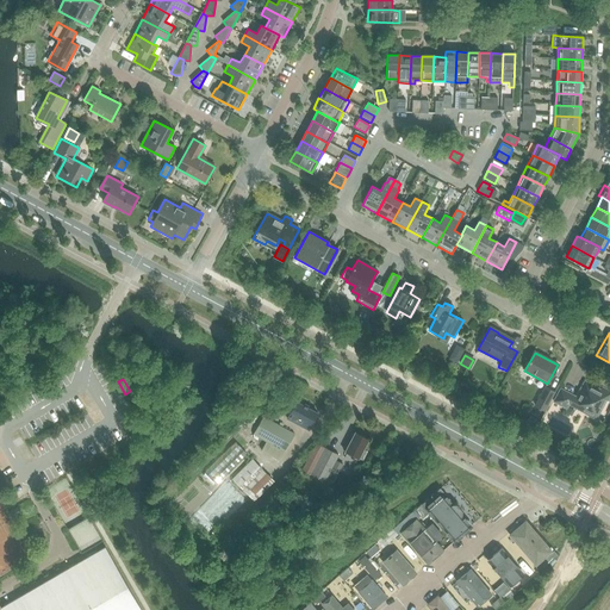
[(585,384),(578,397),(577,398),(576,397),(560,390),(556,397),(553,402),(566,409),(570,404),(596,418),(604,400),(608,403),(609,397),(609,392),(602,388),(599,391),(585,384)]
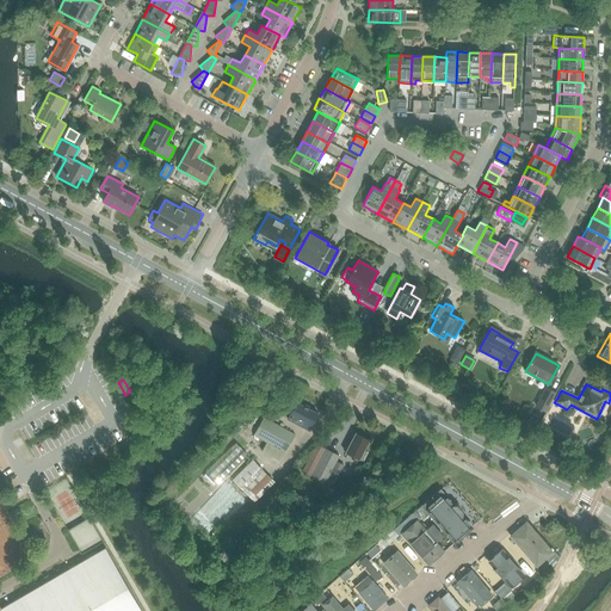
[(545,412),(555,393),(545,388),(541,397),(536,406),(545,412)]
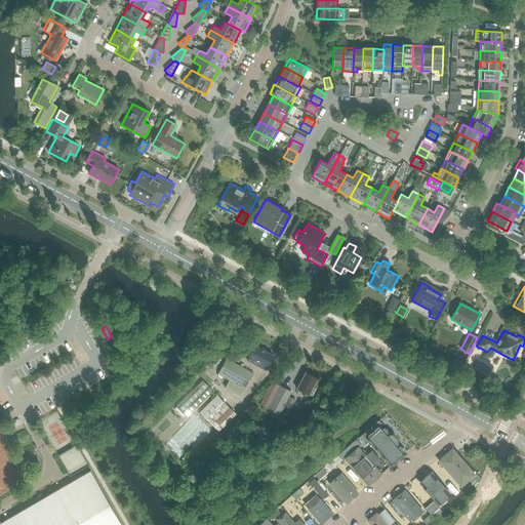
[(254,346),(247,360),(257,366),(266,370),(268,366),(273,355),(254,346)]
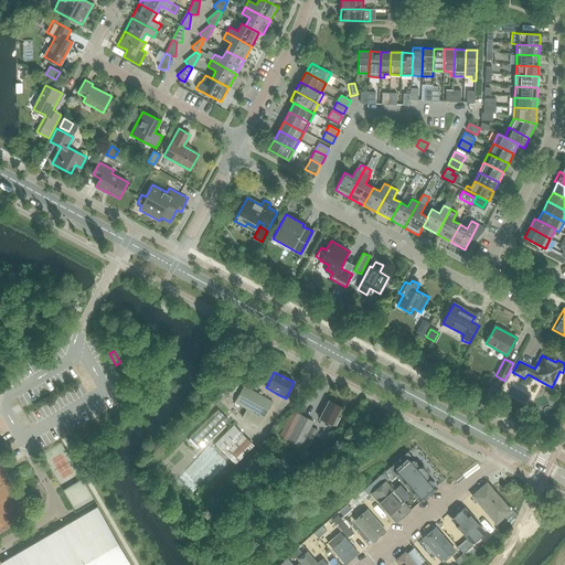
[(246,409),(263,418),(273,402),(244,386),(234,402),(246,409)]
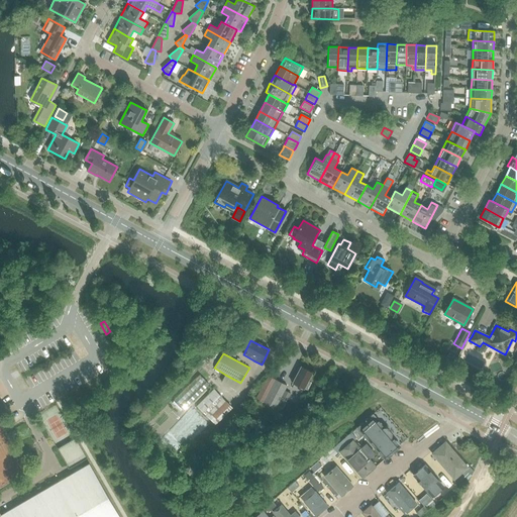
[(295,375),(291,382),(304,388),(307,390),(311,382),(308,381),(312,373),(301,367),(297,376),(295,375)]
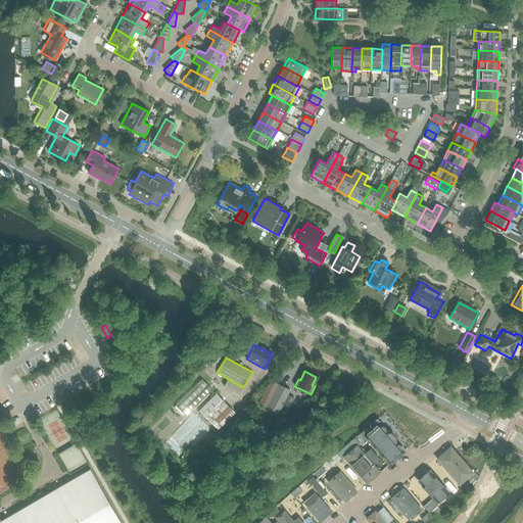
[(228,379),(224,386),(239,394),(243,387),(228,379)]
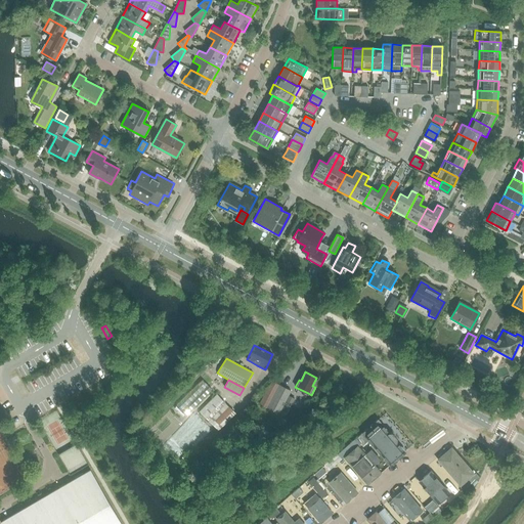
[(259,403),(267,407),(278,385),(271,381),(259,403)]
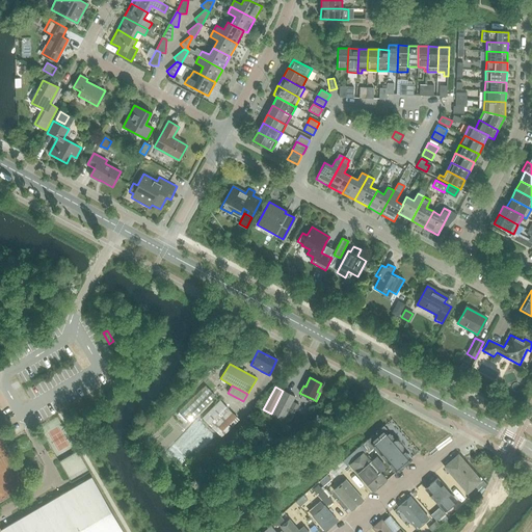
[(283,391),(271,414),(283,420),(288,410),(294,414),(299,404),(293,401),(295,397),(283,391)]
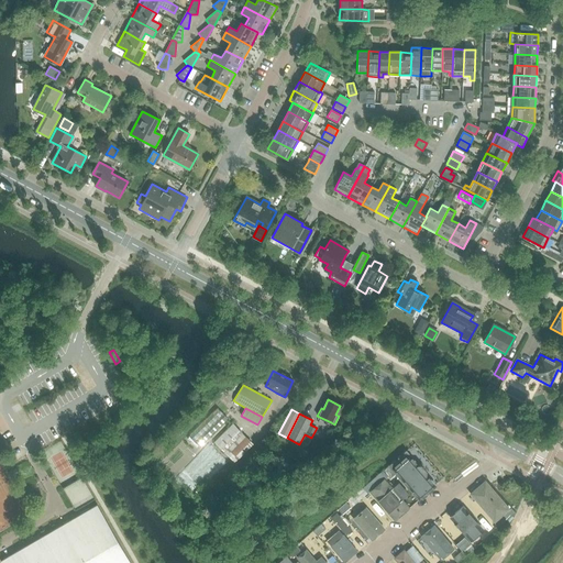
[(233,423),(213,442),(234,463),(253,444),(233,423)]
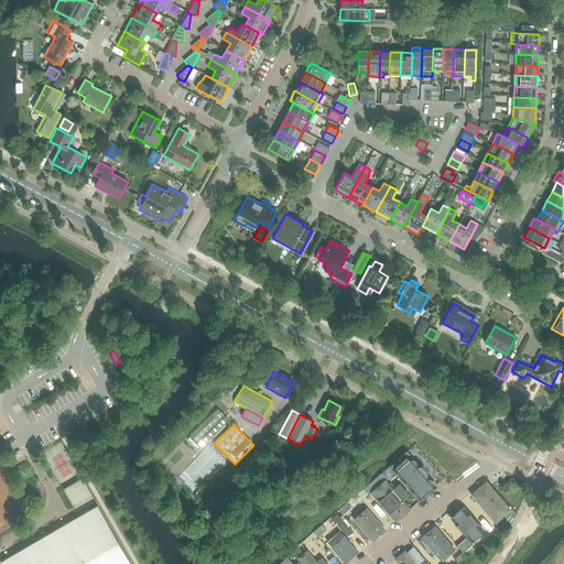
[(397,461),(389,467),(392,473),(401,465),(397,461)]
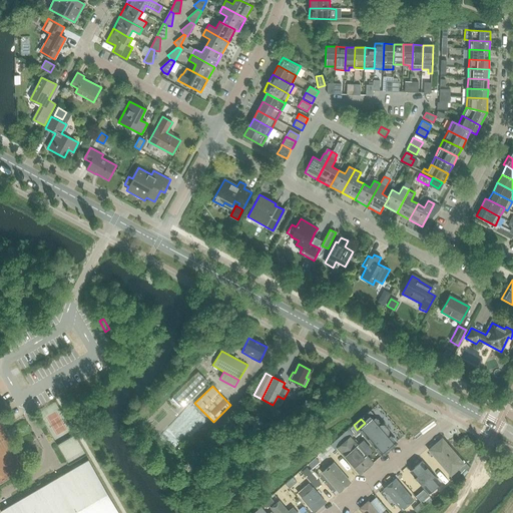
[(371,419),(362,428),(381,449),(390,440),(371,419)]
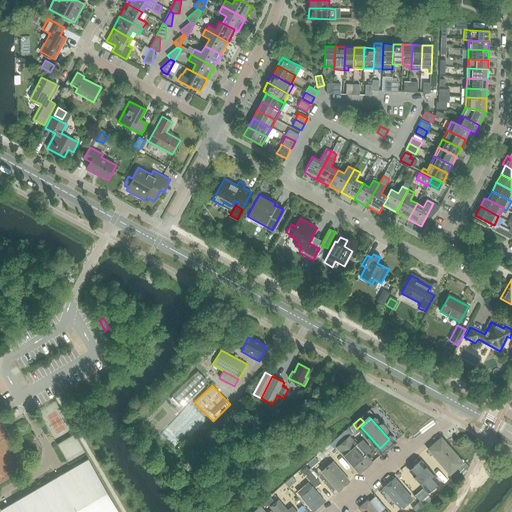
[(356,429),(353,424),(348,428),(355,436),(359,432),(356,429)]
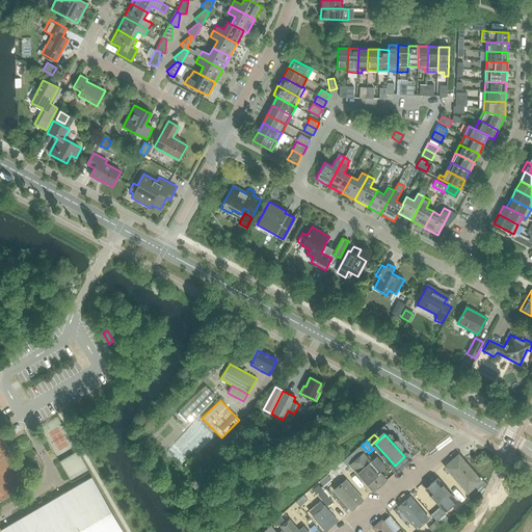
[(351,453),(344,459),(349,464),(356,458),(351,453)]
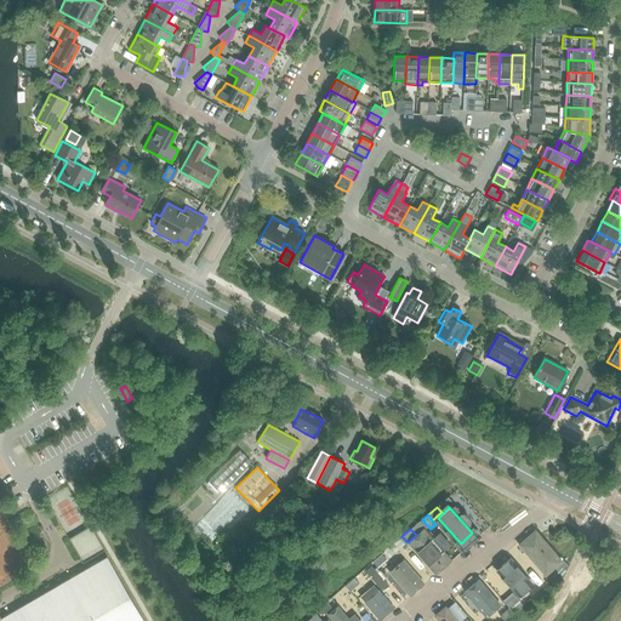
[(562,560),(535,529),(517,543),(543,576),(562,560)]
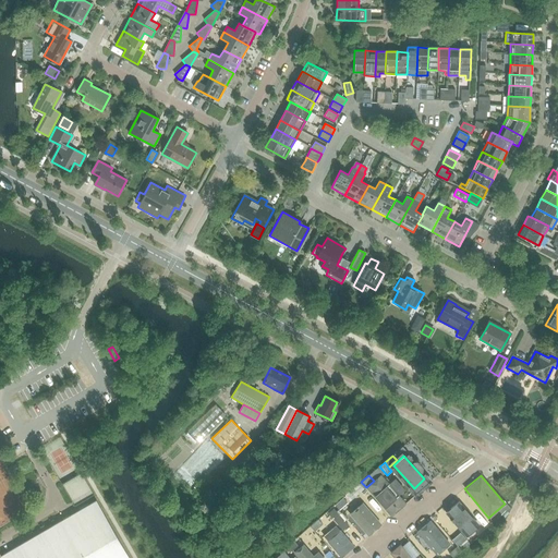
[(385,476),(370,490),(391,516),(407,502),(385,476)]
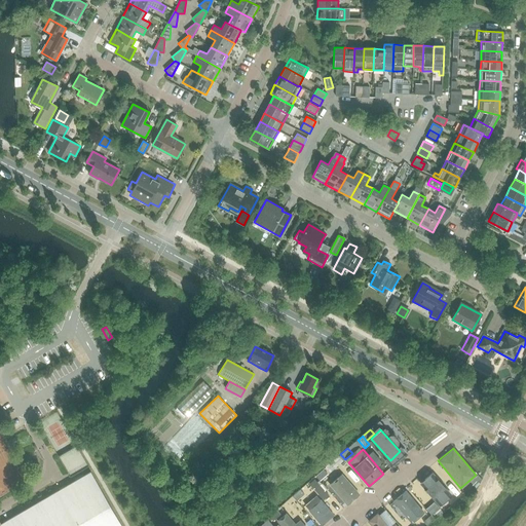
[(338,456),(325,467),(330,473),(343,461),(338,456)]
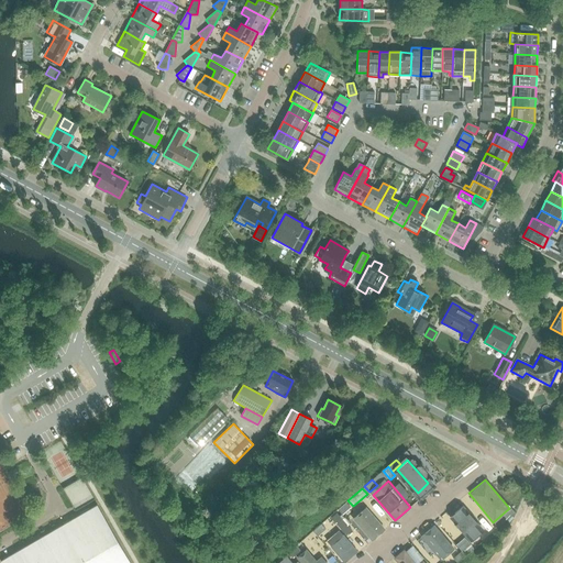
[(338,509),(342,515),(351,507),(346,503),(338,509)]
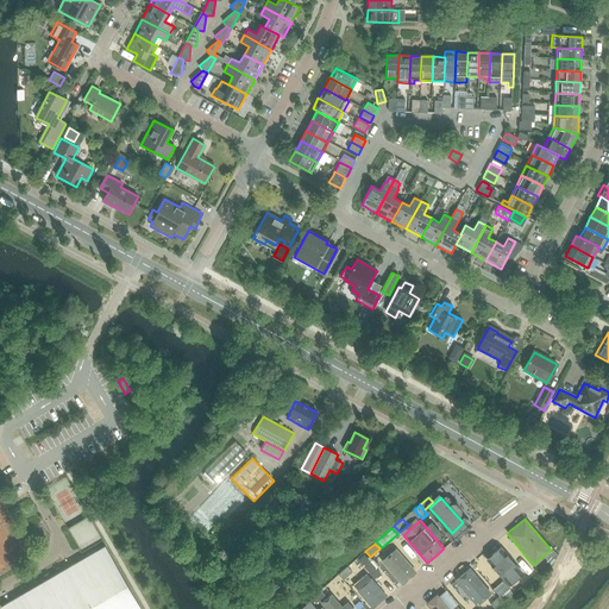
[(508,585),(521,575),(497,545),(484,556),(508,585)]
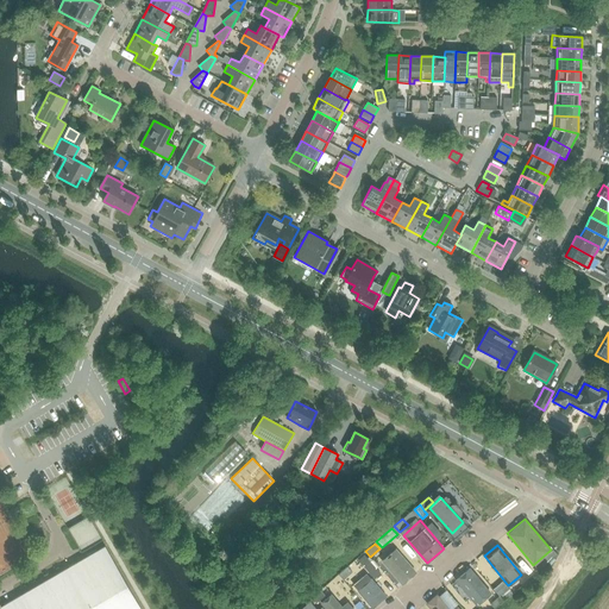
[(142,608),(106,546),(76,563),(68,567),(2,607),(2,608),(142,608)]
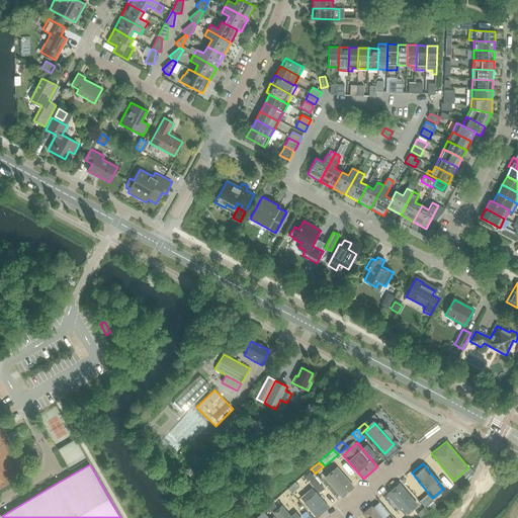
[(338,497),(352,485),(334,465),(321,478),(338,497)]
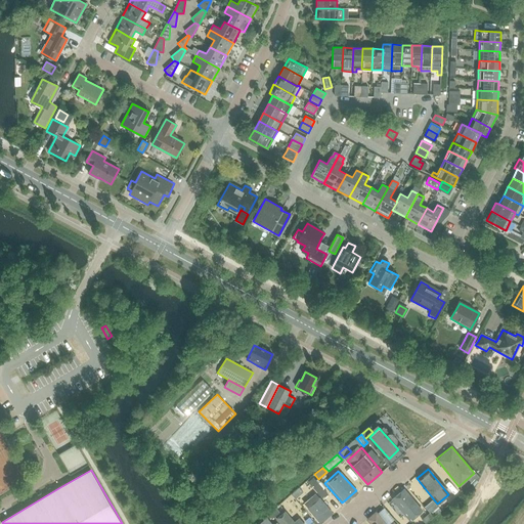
[(468,479),(472,484),(480,477),(476,473),(475,473),(468,479)]
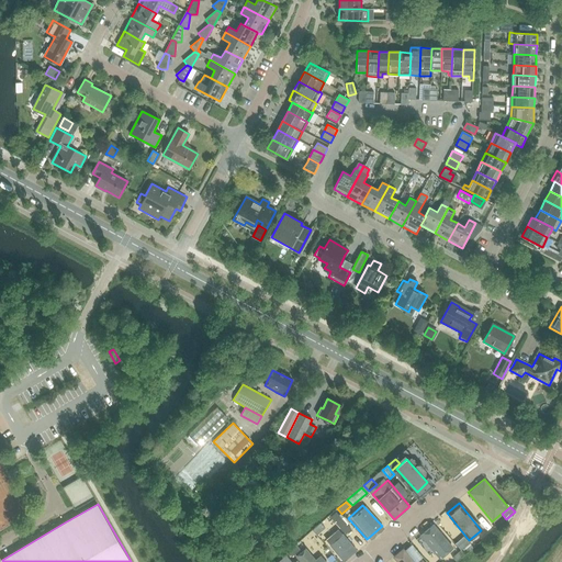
[(431,521),(418,534),(440,558),(453,547),(431,521)]
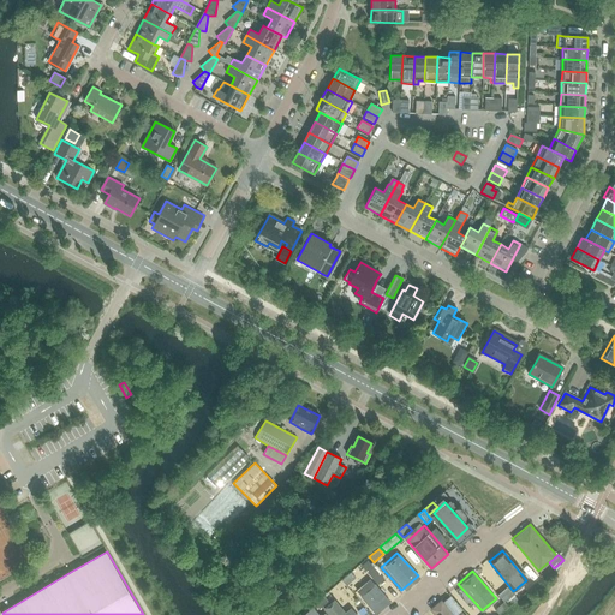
[(356,578),(351,573),(342,580),(346,586),(356,578)]
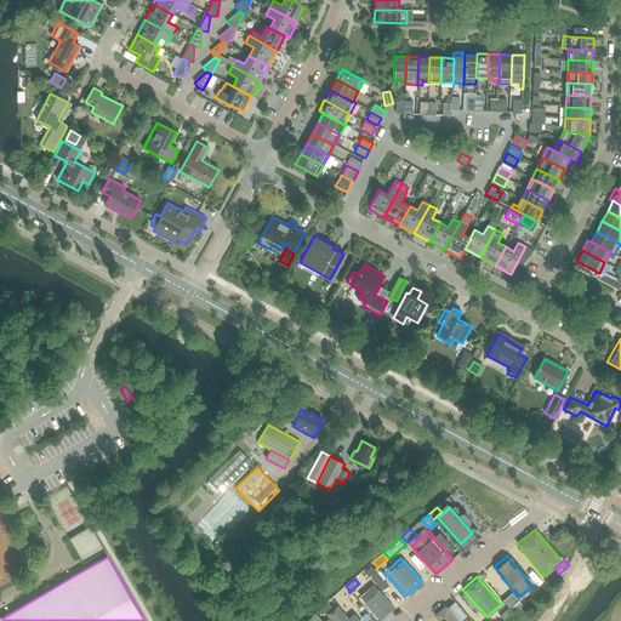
[(366,585),(355,594),(380,620),(381,620),(392,611),(383,602),(387,598),(381,590),(376,594),(366,585)]
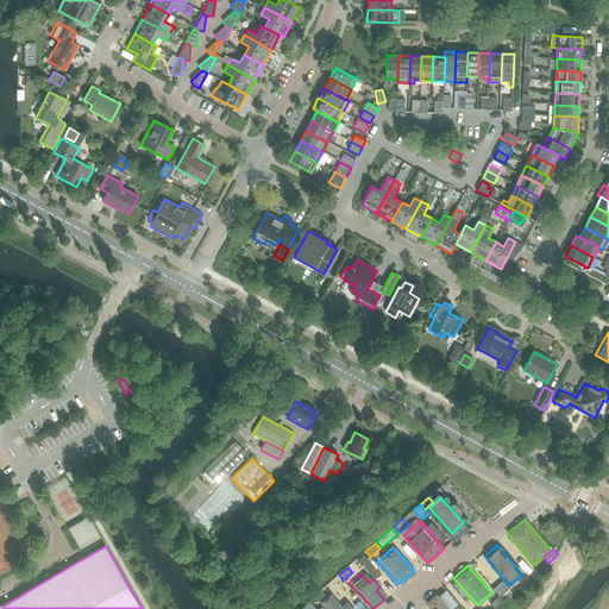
[(508,589),(500,596),(498,596),(503,602),(513,594),(508,589)]
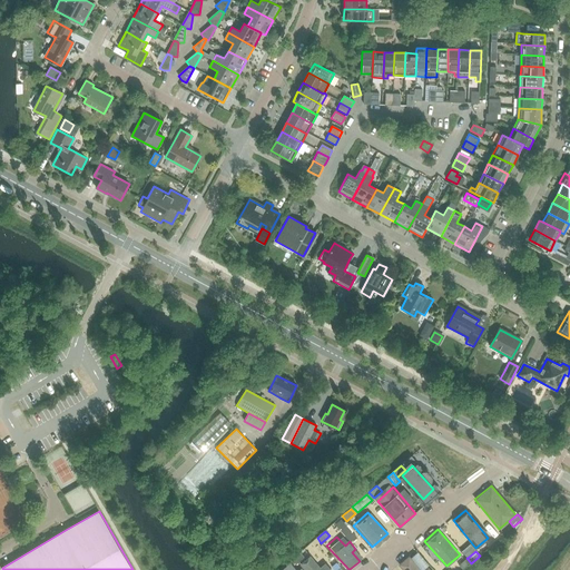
[(292,560),(296,564),(304,558),(301,552),(300,552),(292,560)]
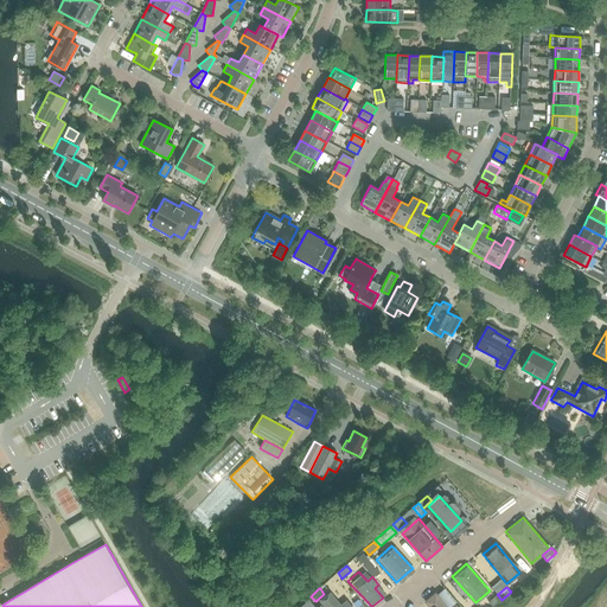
[(425,601),(429,606),(447,606),(435,593),(425,601)]
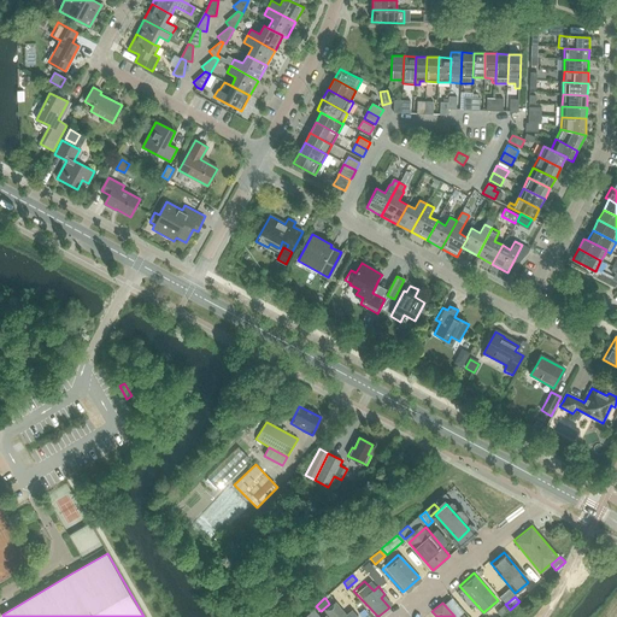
[(351,616),(340,604),(327,615),(329,616),(351,616)]
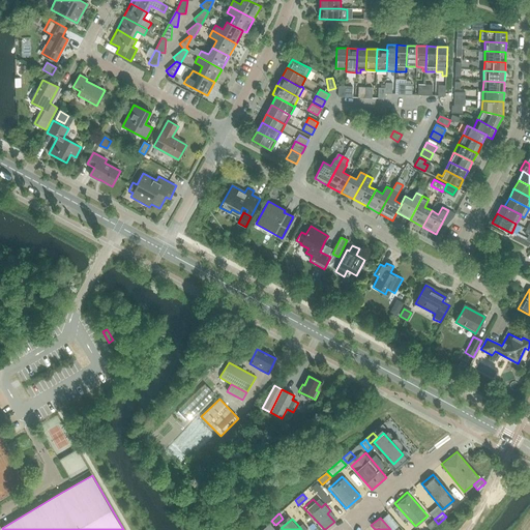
[(431,529),(438,524),(434,519),(427,526),(430,529),(431,529)]
